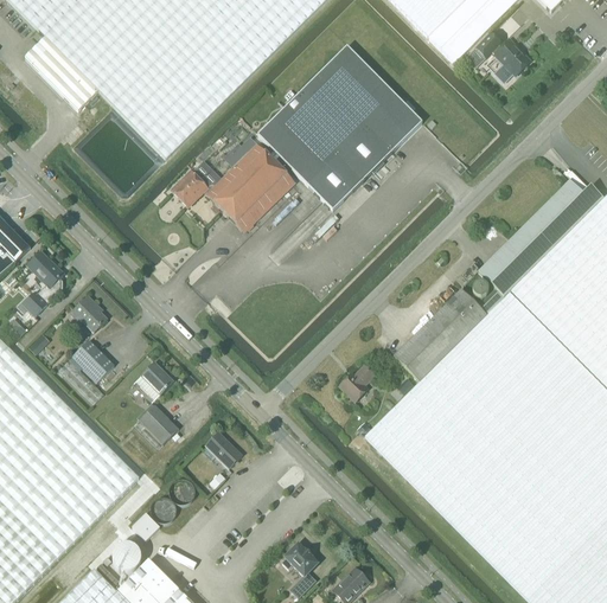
[(7,0),(45,37),(98,90),(166,159),(326,0),(7,0)]
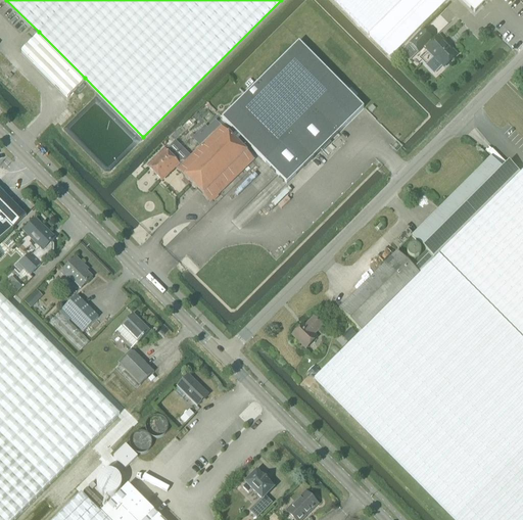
[(336,0),(369,32),(400,0),(336,0)]
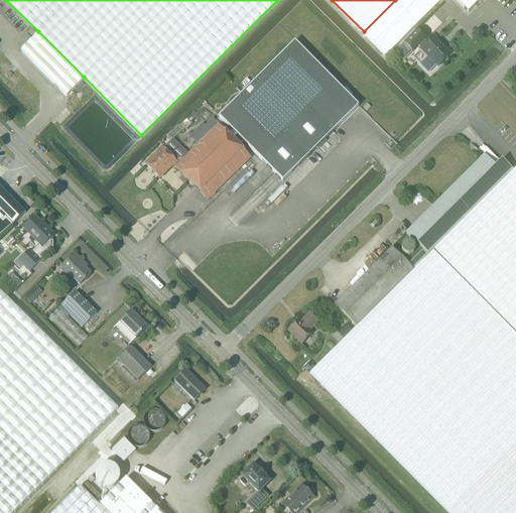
[(395,0),(364,31),(386,53),(439,0),(395,0)]
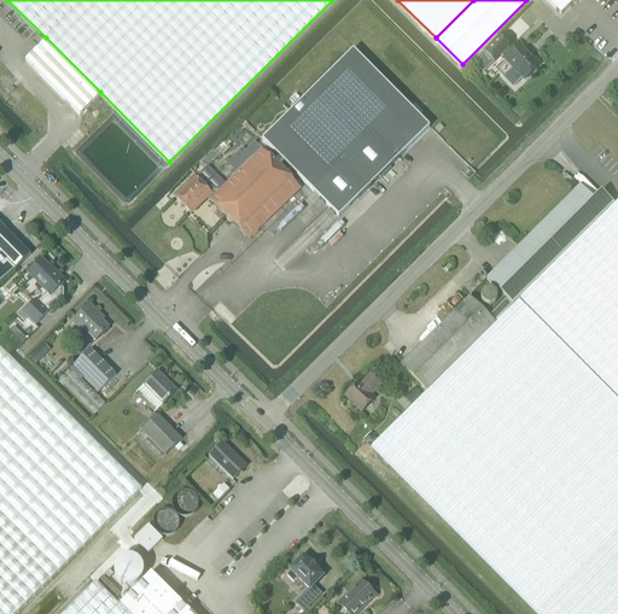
[(548,0),(561,12),(572,0),(548,0)]
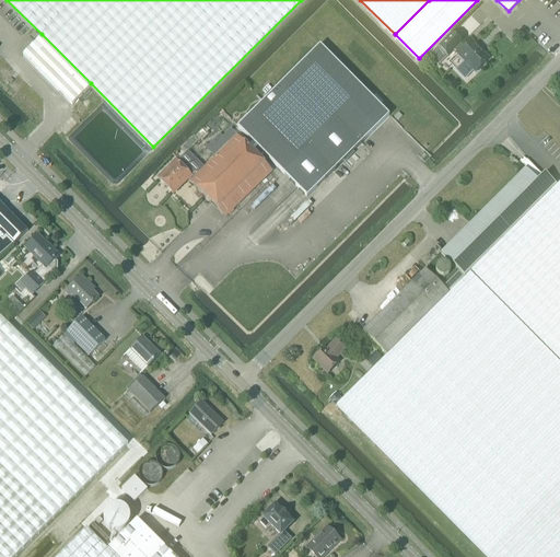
[(452,31),(438,45),(448,55),(454,50),(455,51),(456,51),(465,60),(459,66),(468,74),(474,68),(475,70),(489,56),(470,37),(462,45),(461,44),(463,41),(452,31)]
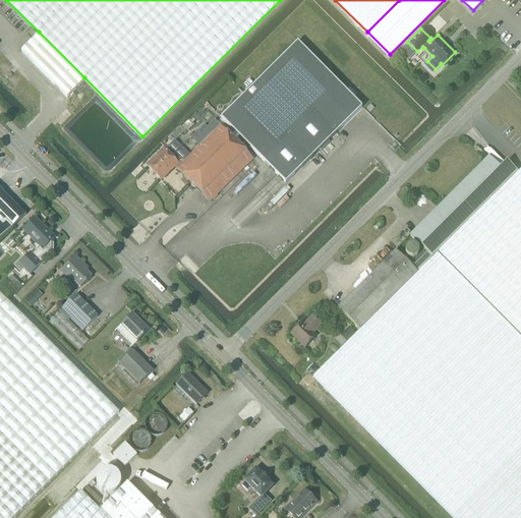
[(21,49),(67,95),(84,77),(39,32),(21,49)]
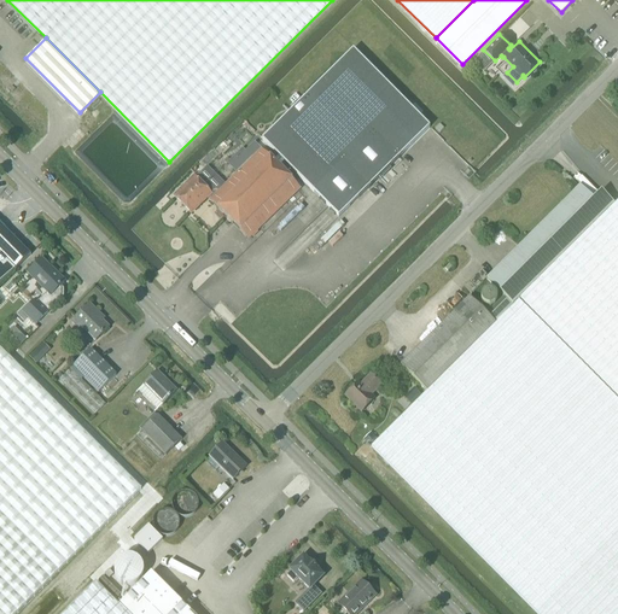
[(262,138),(338,215),(430,124),(353,47),(262,138)]
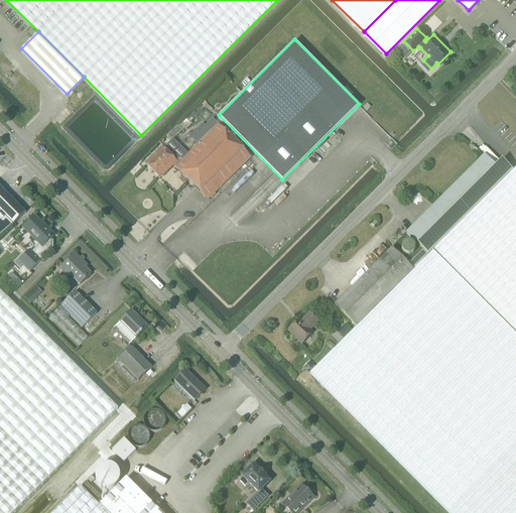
[(399,46),(395,50),(402,57),(404,54),(404,52),(399,46)]
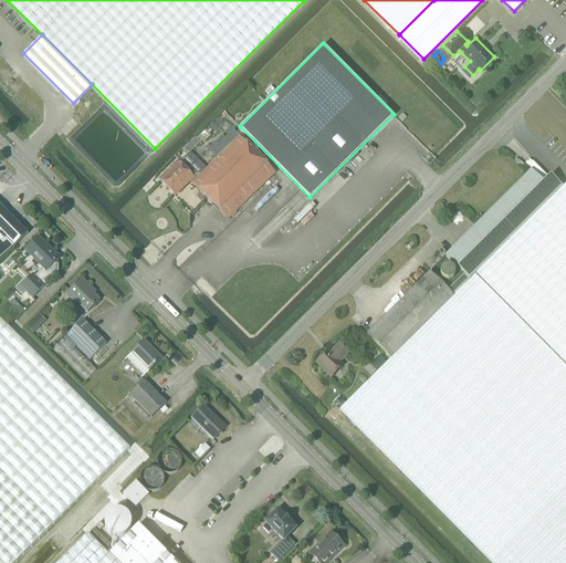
[(228,217),(275,170),(239,134),(200,173),(191,165),(184,156),(178,160),(160,178),(175,193),(190,178),(192,180),(191,180),(228,217)]
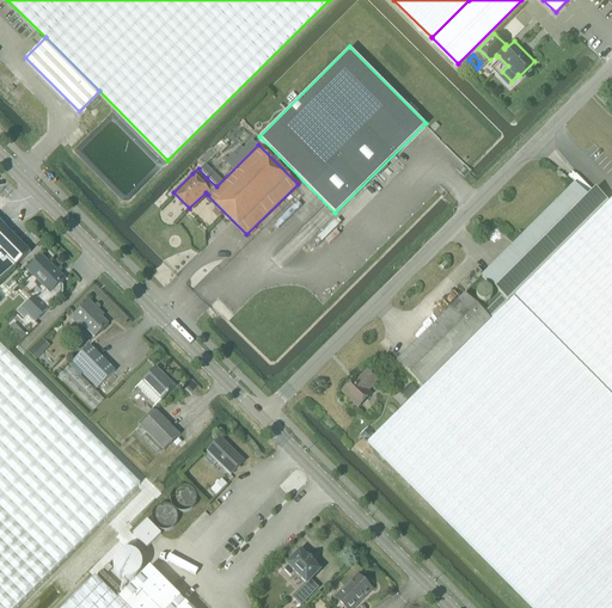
[(482,270),(481,272),(482,274),(502,294),(508,300),(513,294),(514,293),(609,200),(595,186),(594,188),(587,195),(573,180),(482,270)]
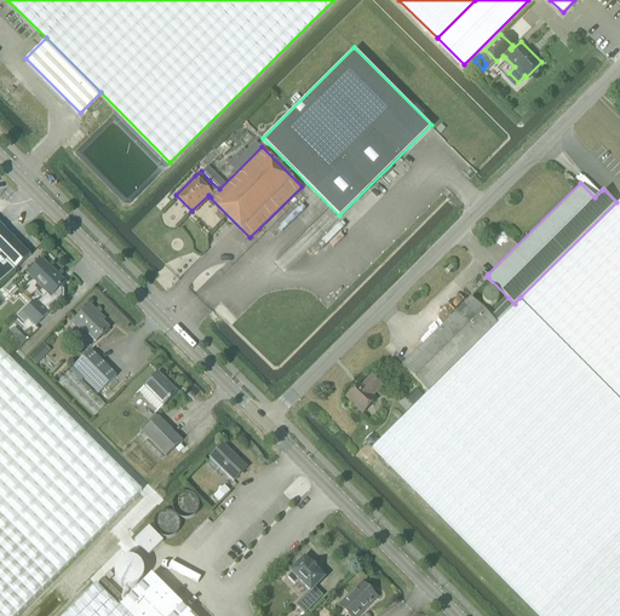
[(619,199),(616,202),(521,297),(619,396),(619,199)]
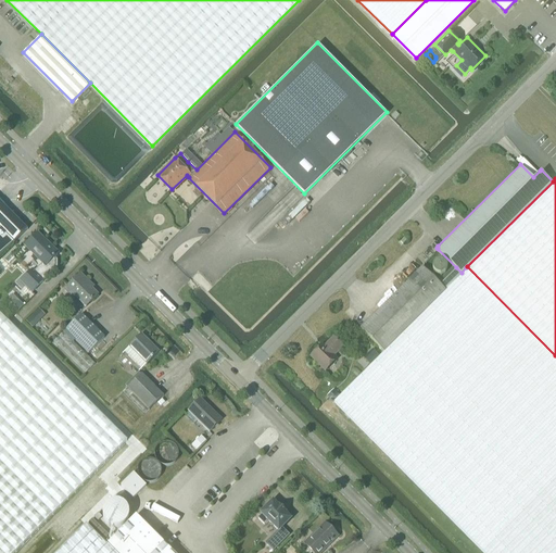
[(0,227),(13,241),(27,227),(0,199),(0,227)]
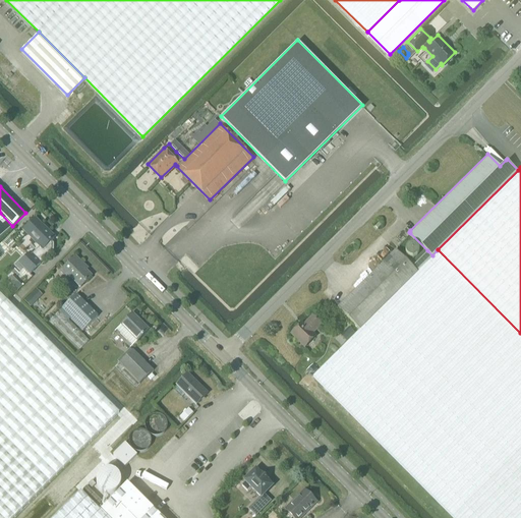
[(0,237),(12,226),(0,213),(0,237)]
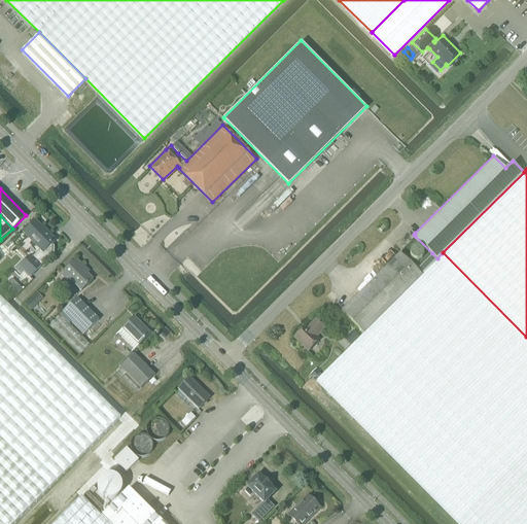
[(30,275),(55,251),(55,244),(51,242),(55,239),(36,219),(24,231),(40,247),(32,255),(31,254),(20,265),(30,275)]
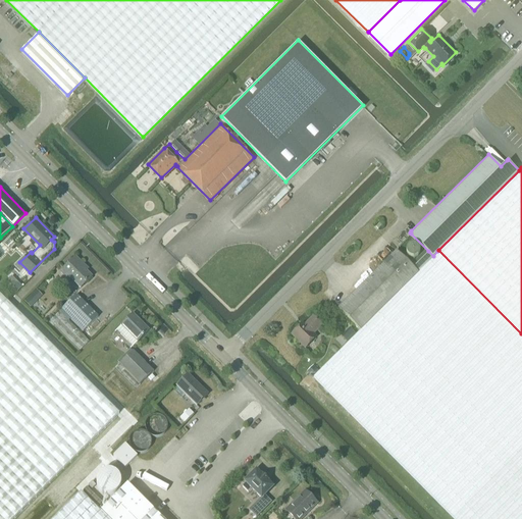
[(406,227),(393,241),(394,242),(398,246),(411,234),(410,232),(406,227)]
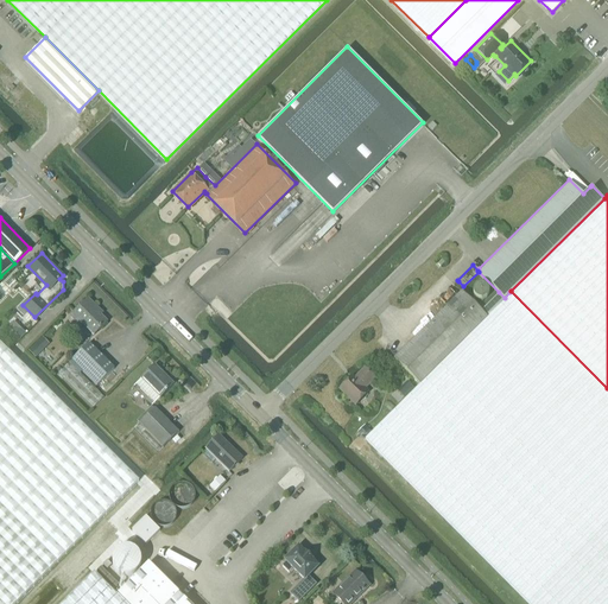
[(487,315),(482,310),(462,290),(394,357),(419,382),(487,315)]
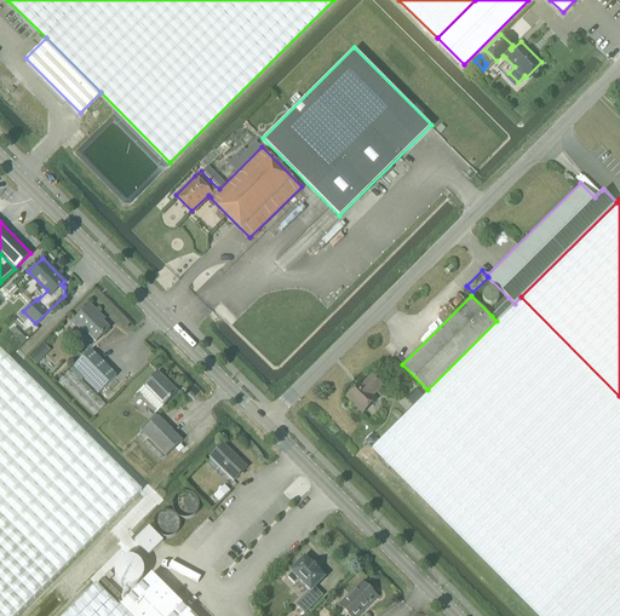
[(543,615),(619,615),(619,398),(520,298),(515,304),(509,298),(492,316),(497,321),(428,390),(372,444),(543,615)]
